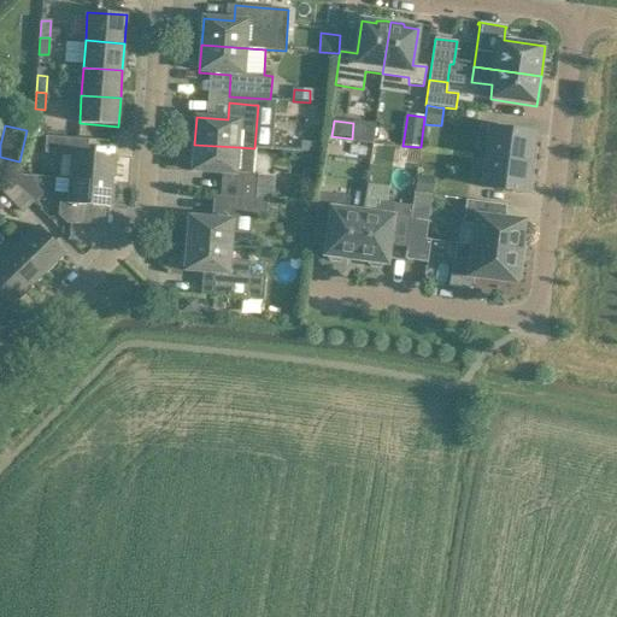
[(491,129),(486,158),(533,164),(535,150),(532,150),(534,134),(491,129)]
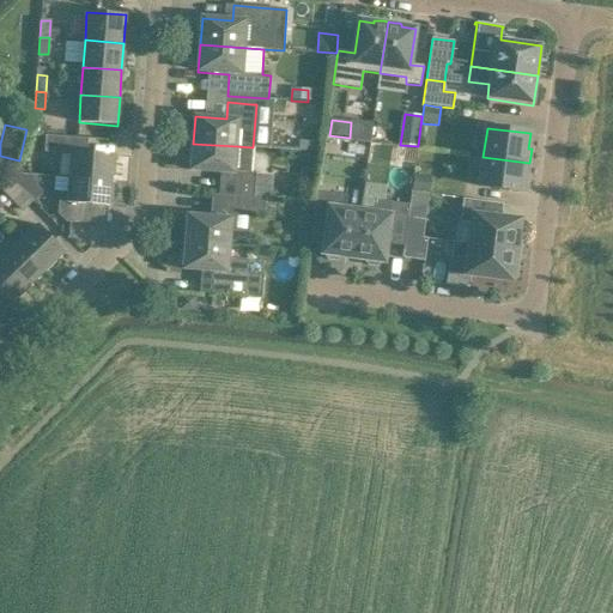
[(71,153),(70,177),(113,181),(115,155),(86,153),(87,138),(46,135),(44,151),(71,153)]
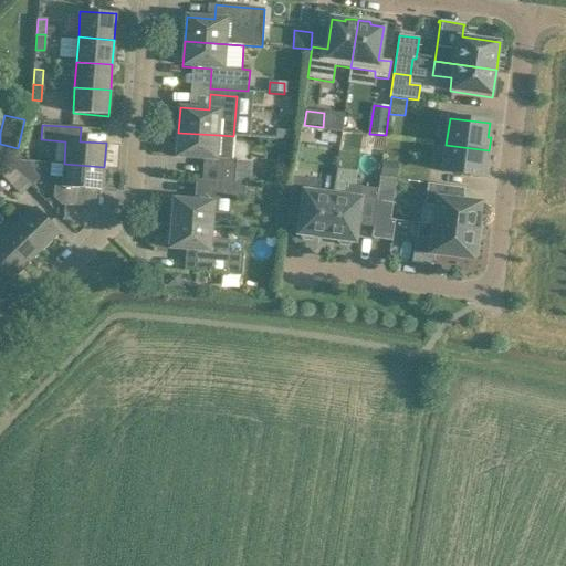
[(276,129),(276,138),(294,140),(295,132),(276,129)]
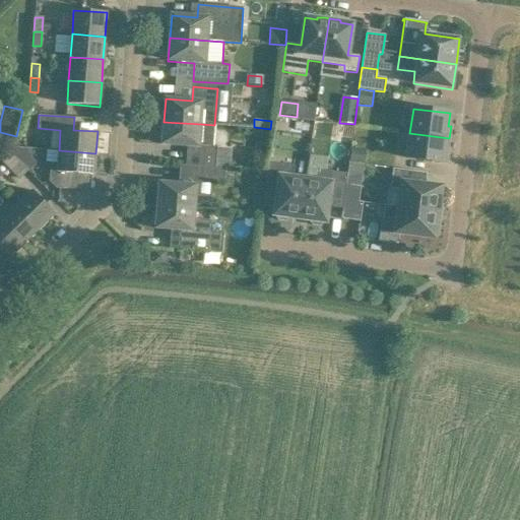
[(189,146),(187,166),(215,168),(216,147),(212,147),(214,125),(201,124),(164,122),(161,144),(189,146)]
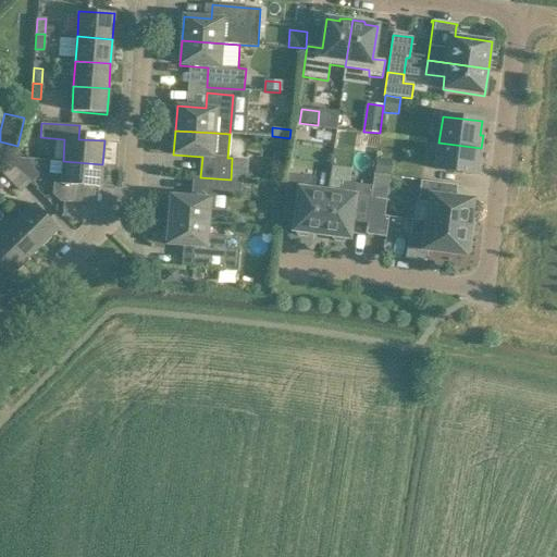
[(336,147),(366,148),(367,132),(337,131),(336,147)]
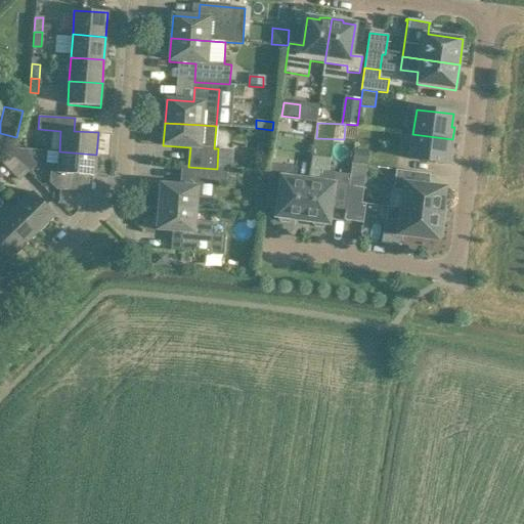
[(452,139),(412,134),(409,160),(446,165),(448,151),(451,153),(452,139)]
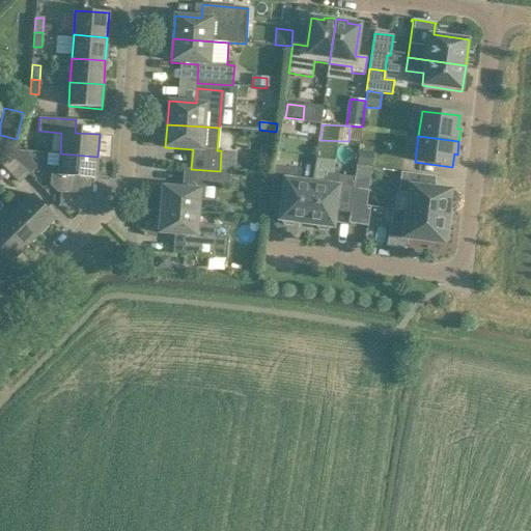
[(7,154),(28,175),(29,175),(38,166),(30,157),(26,161),(20,155),(24,150),(11,150),(7,154)]
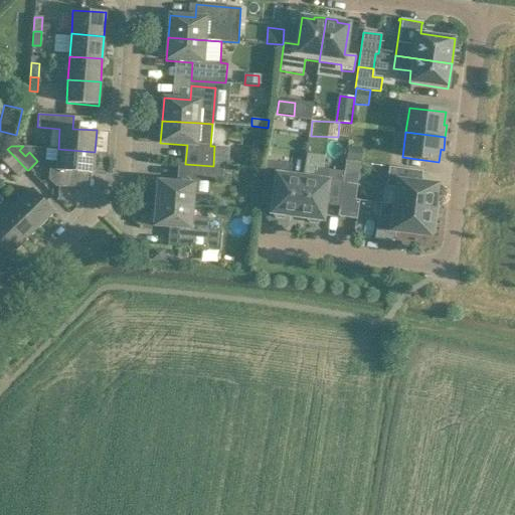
[(362,149),(348,147),(346,161),(360,163),(362,149)]
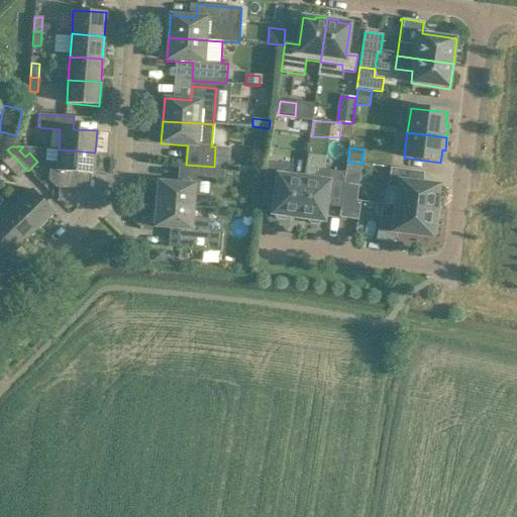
[(27,171),(7,149),(0,157),(0,159),(19,179),(27,171)]
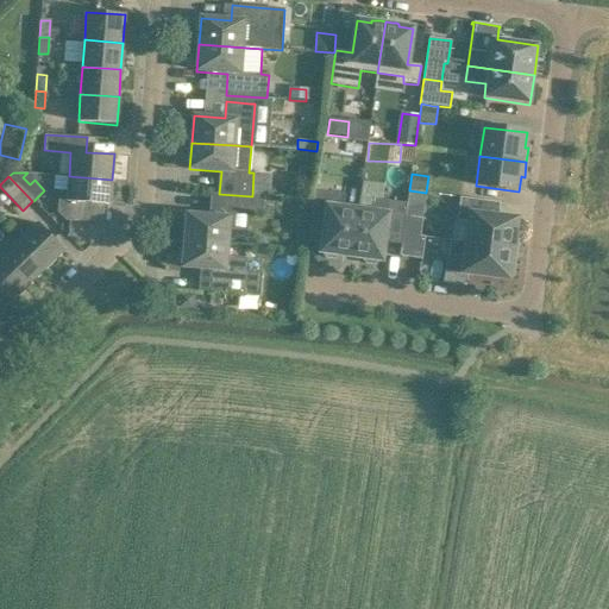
[(112,180),(69,176),(68,192),(60,192),(57,213),(66,220),(81,221),(82,203),(111,206),(112,180)]
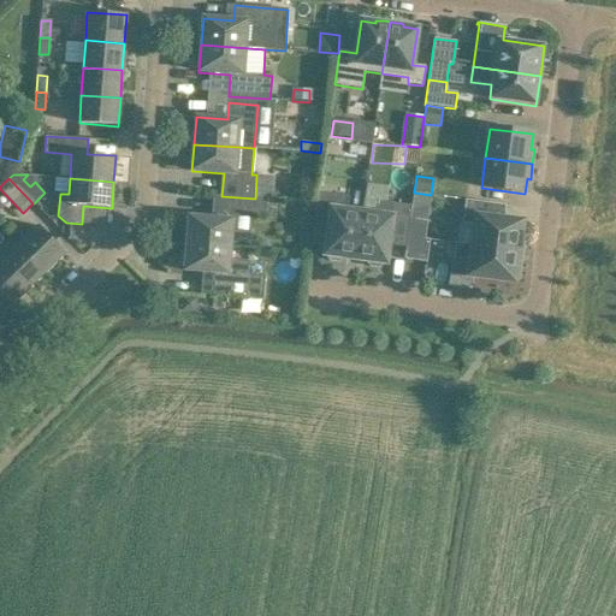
[(342,259),(355,260),(361,212),(348,211),(349,197),(318,194),(313,235),(326,237),(324,256),(327,256),(327,259),(330,261),(338,262),(342,261),(342,259)]
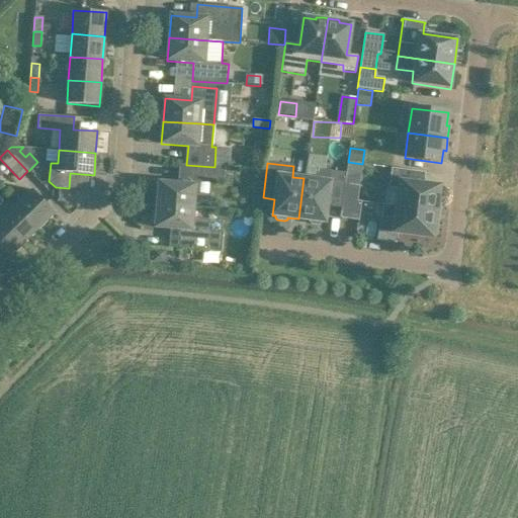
[(225,168),(214,167),(186,165),(185,180),(224,182),(225,168)]
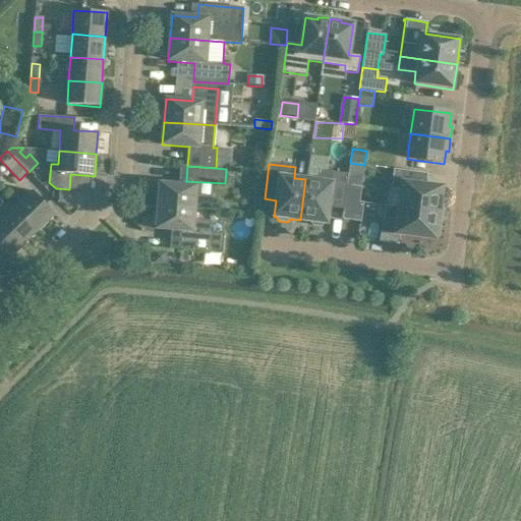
[(402,190),(400,208),(439,213),(442,188),(425,186),(427,174),(394,169),(391,189),(402,190)]
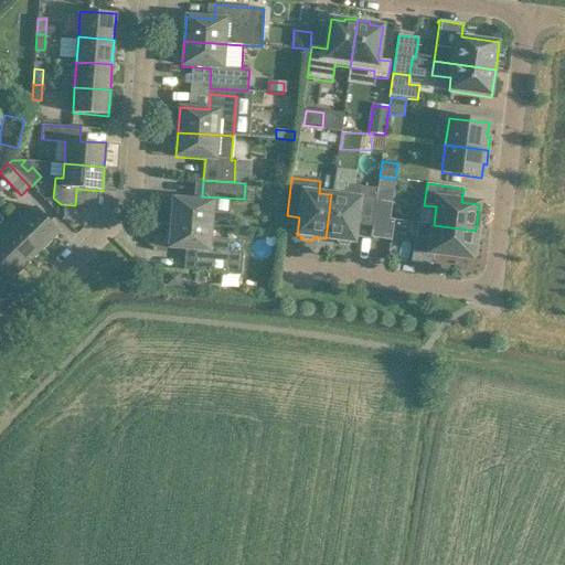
[(331,194),(326,238),(338,241),(338,243),(340,245),(348,246),(350,244),(351,242),(354,243),(356,225),(372,227),(376,201),(377,189),(347,184),(344,196),(331,194)]
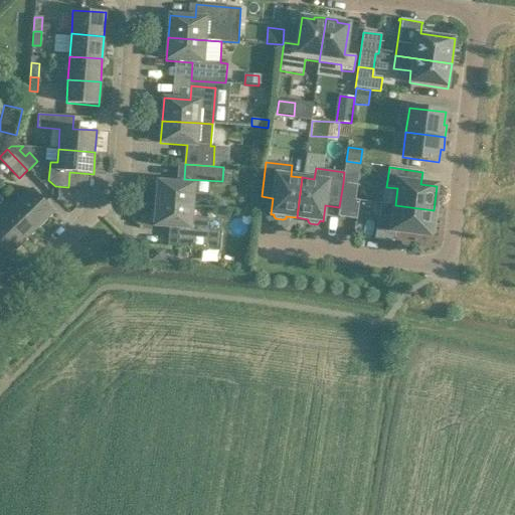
[(158,181),(156,203),(192,206),(194,184),(158,181)]
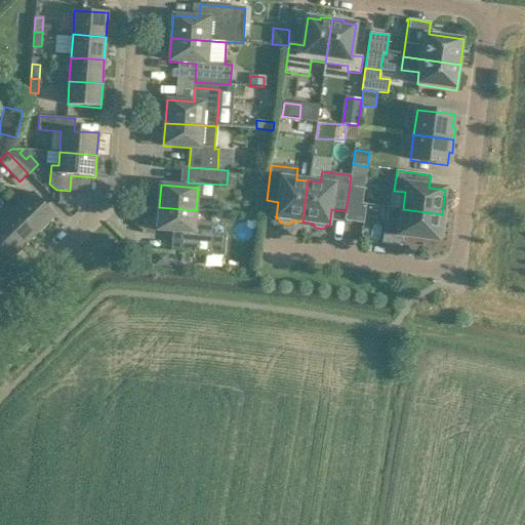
[(364,189),(350,187),(346,211),(345,221),(363,224),(366,204),(362,204),(364,189)]
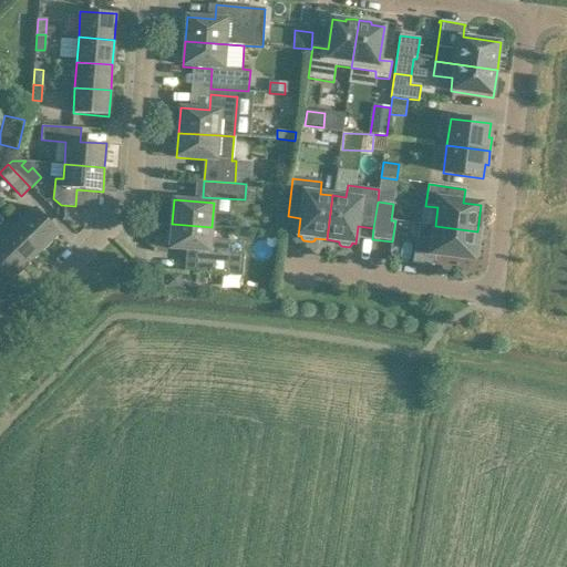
[(35,208),(17,226),(41,251),(60,234),(35,208)]
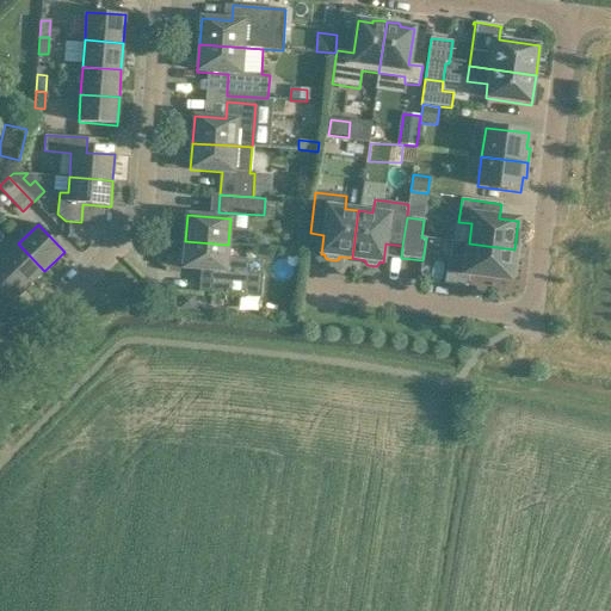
[(298,232),(296,247),(306,250),(308,233),(298,232)]
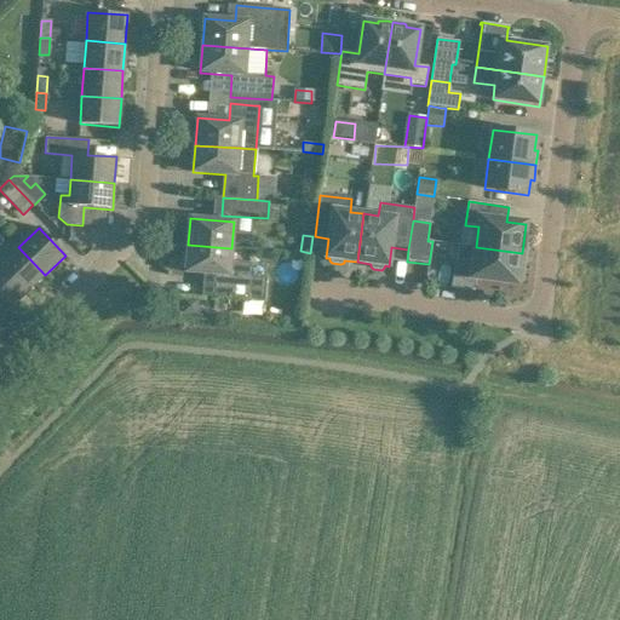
[(231,248),(188,245),(185,273),(230,276),(251,277),(252,264),(231,263),(231,248)]
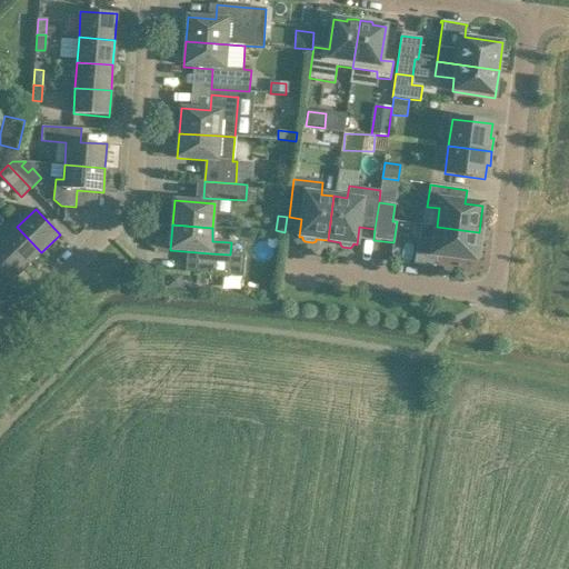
[(479,232),(437,227),(420,225),(419,238),(435,240),(432,255),(475,260),(476,257),(479,258),(480,243),(477,243),(479,232)]
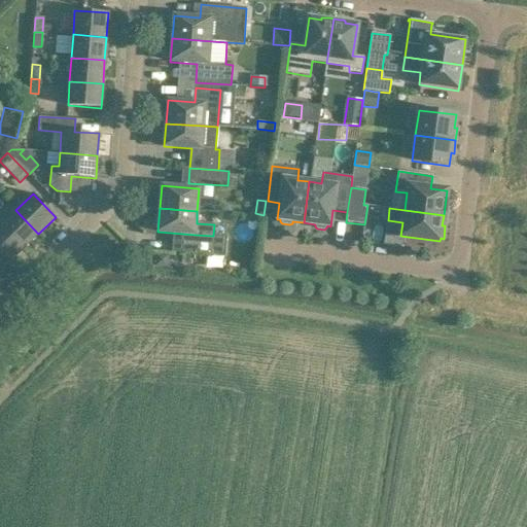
[(15,210),(0,224),(0,227),(22,250),(38,234),(15,210)]
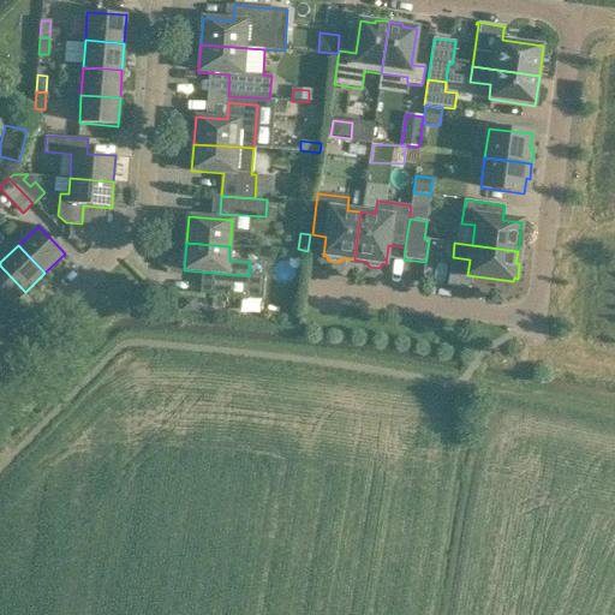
[(0,266),(0,304),(6,311),(25,292),(0,266)]
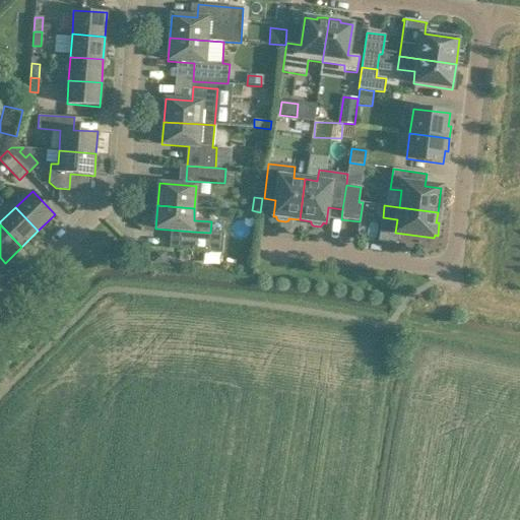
[(180,250),(208,252),(209,239),(181,237),(180,250)]
